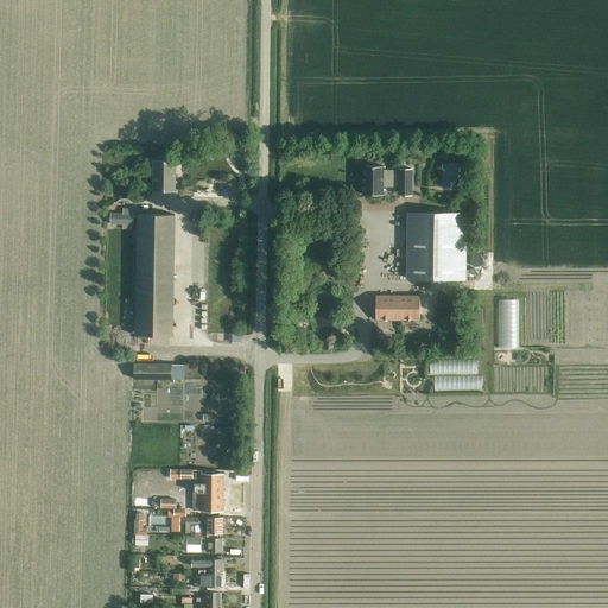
[(441,173),(441,153),(428,153),(426,173),(441,173)]
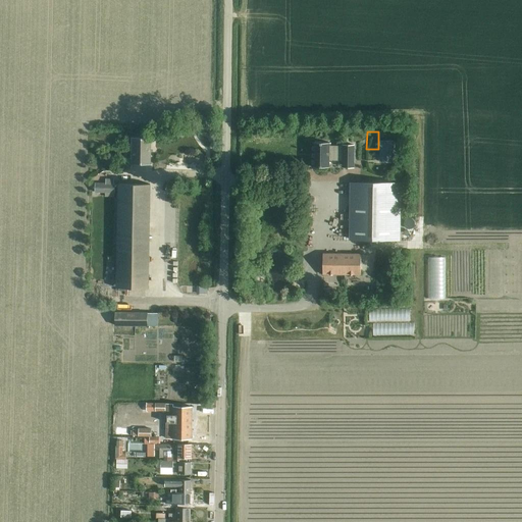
[(152,138),(133,138),(132,163),(151,164),(152,138)]
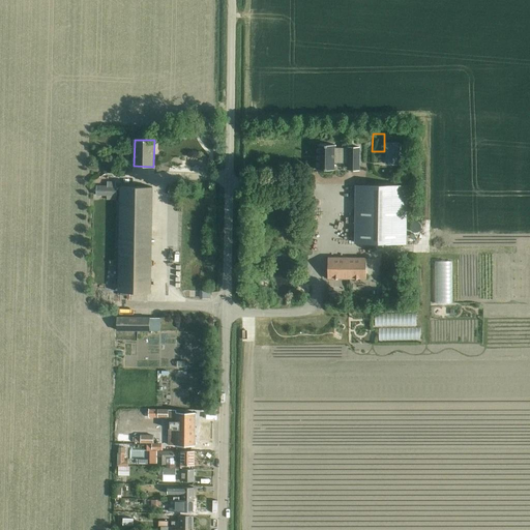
[(400,141),(385,141),(385,164),(400,164),(400,141)]
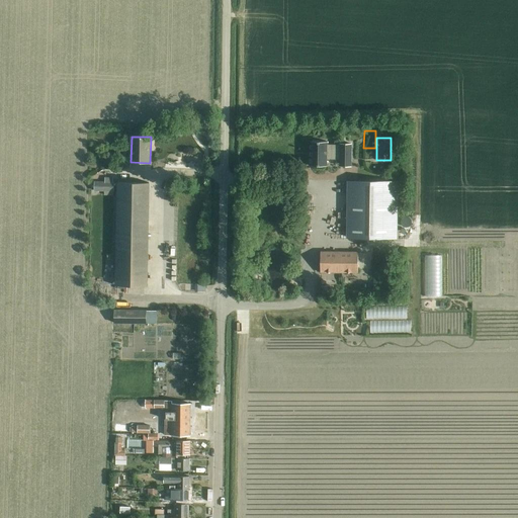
[(327,142),(311,142),(310,166),(327,166),(327,159),(340,159),(340,162),(340,166),(351,166),(351,163),(351,144),(340,144),(340,146),(327,145),(327,142)]
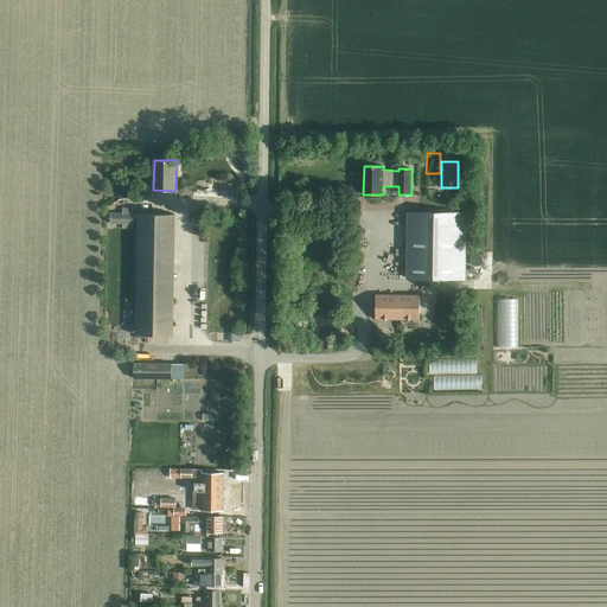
[(465,213),(408,212),(408,279),(465,279),(465,213)]
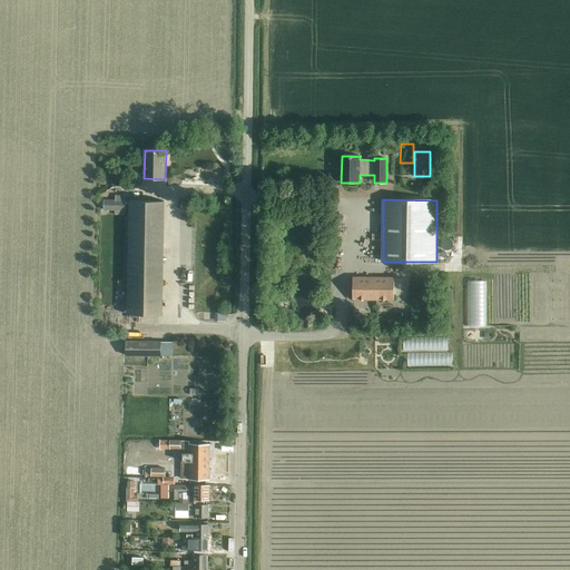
[(125,200),(105,200),(105,210),(115,210),(115,215),(125,215),(125,200)]
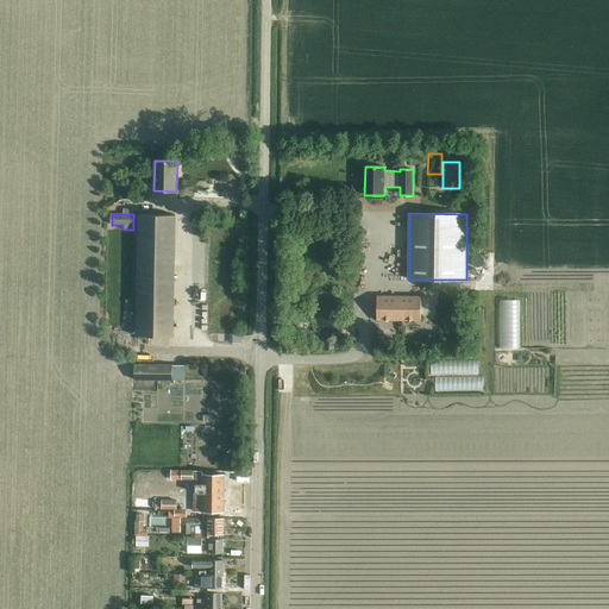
[(174,336),(176,215),(140,214),(137,334),(174,336)]
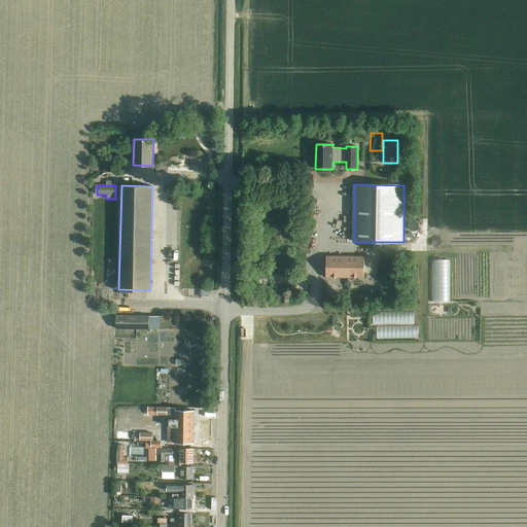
[(363,256),(325,256),(325,277),(363,278),(363,256)]
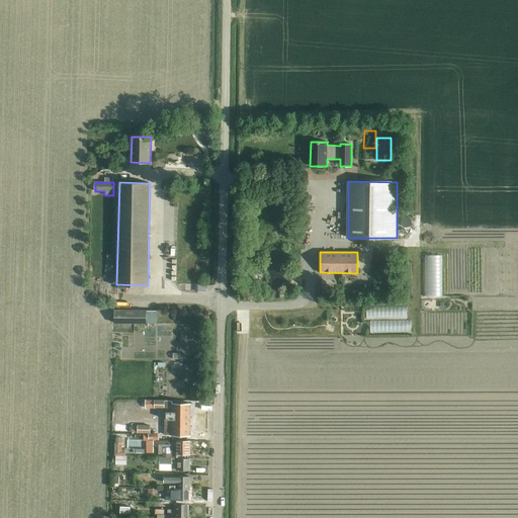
[(380,321),(380,334),(417,335),(417,322),(411,322),(411,308),(374,308),(374,321),(380,321)]
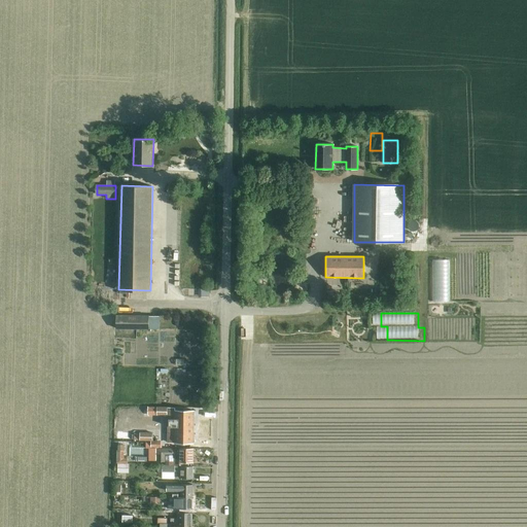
[(161,317),(149,316),(149,315),(116,314),(115,327),(161,328),(161,317)]
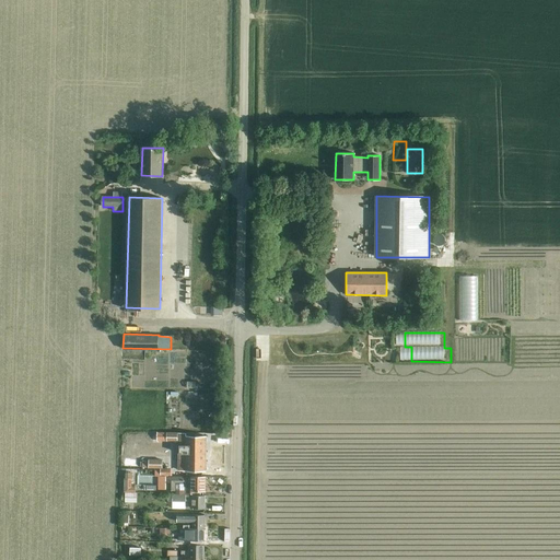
[(186,433),(179,433),(178,442),(178,444),(179,444),(179,470),(186,470),(206,470),(206,436),(186,435),(186,433)]
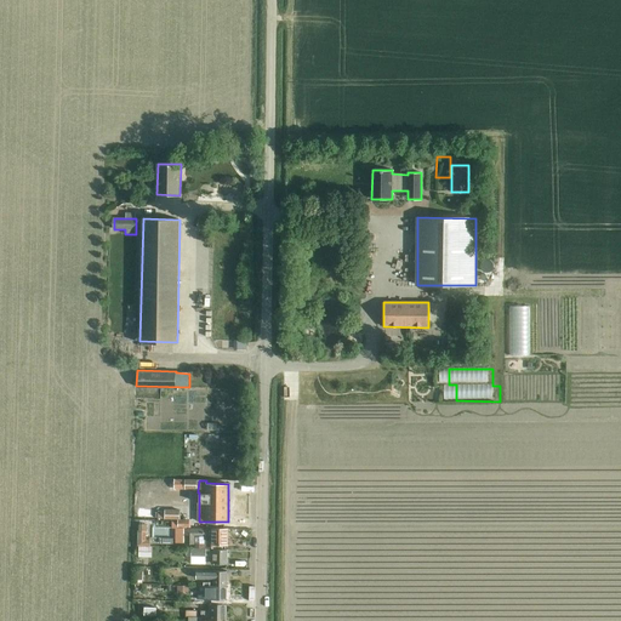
[(154,507),(154,484),(142,484),(142,508),(149,508),(149,507),(154,507)]
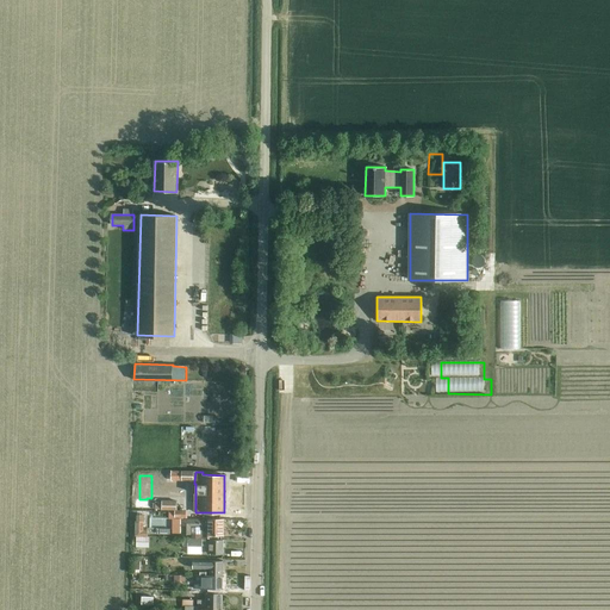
[(135,521),(135,536),(148,536),(148,530),(147,530),(147,529),(143,529),(143,523),(148,523),(148,515),(149,515),(149,511),(134,511),(132,521),(135,521)]
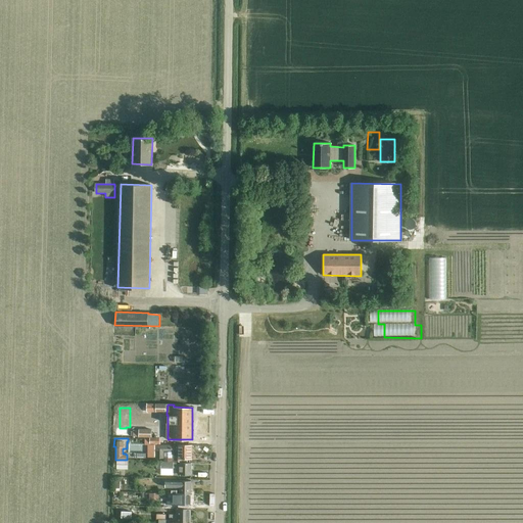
[(179,445),(158,444),(159,439),(149,439),(149,444),(148,444),(147,457),(155,457),(155,459),(163,459),(163,461),(183,461),(183,458),(192,458),(192,445),(178,444),(179,445)]
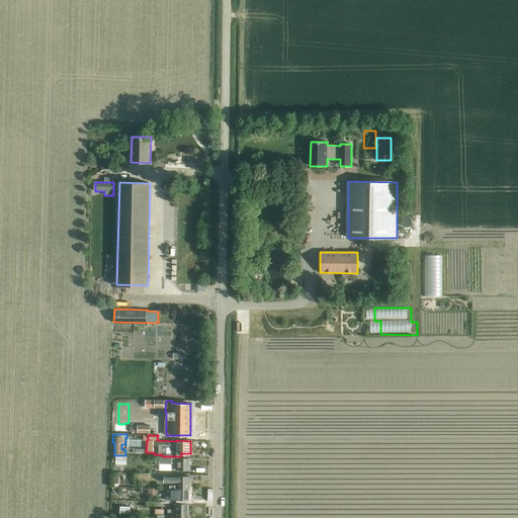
[(115,464),(126,464),(126,456),(115,455),(115,464)]
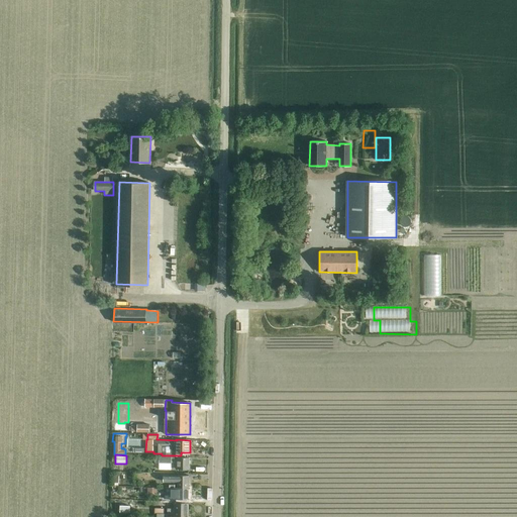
[(189,456),(160,456),(160,462),(172,463),(172,461),(178,461),(178,469),(189,470),(189,456)]
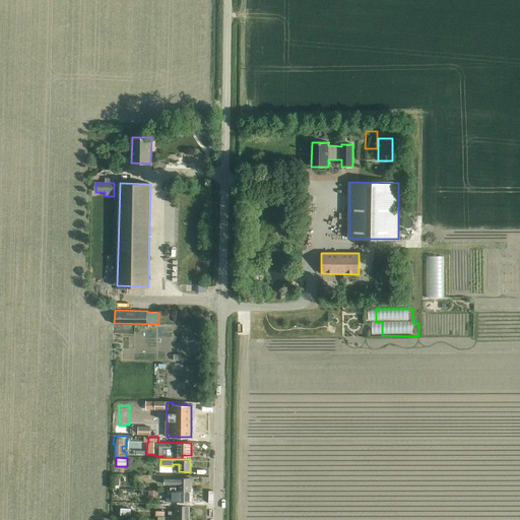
[(178,491),(190,491),(190,478),(165,477),(165,484),(179,484),(178,491)]
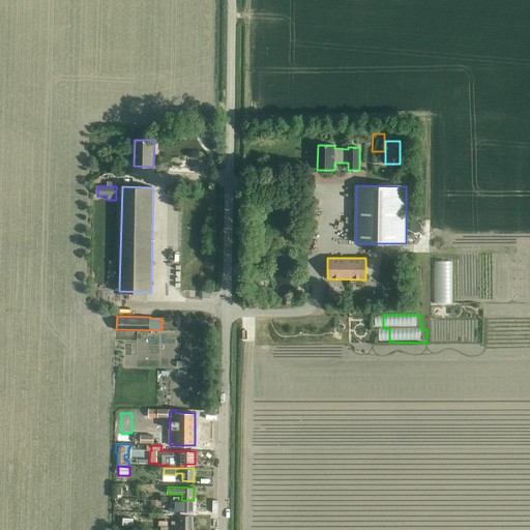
[(194,500),(181,500),(169,499),(169,504),(174,504),(174,502),(176,502),(176,510),(193,511),(194,500)]
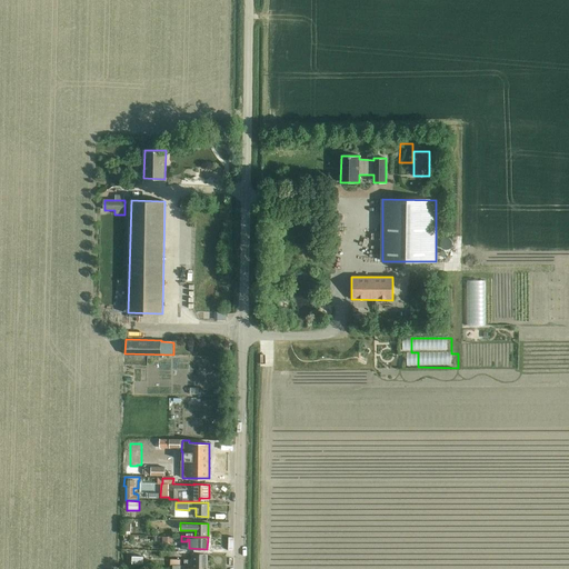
[(191,568),(207,568),(207,553),(192,552),(192,559),(183,559),(183,566),(191,566),(191,568)]
